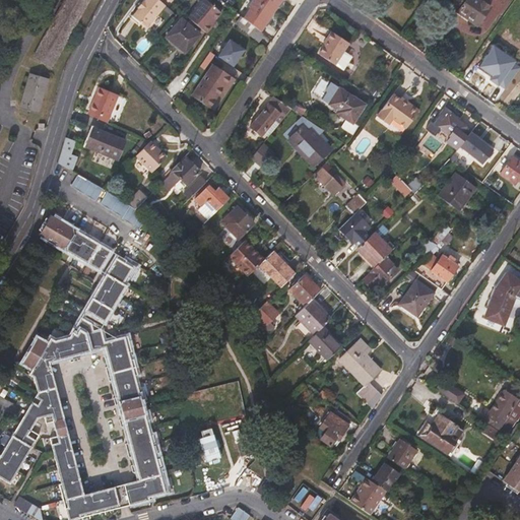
[(88,0),(64,0),(34,56),(52,67),(88,0)]
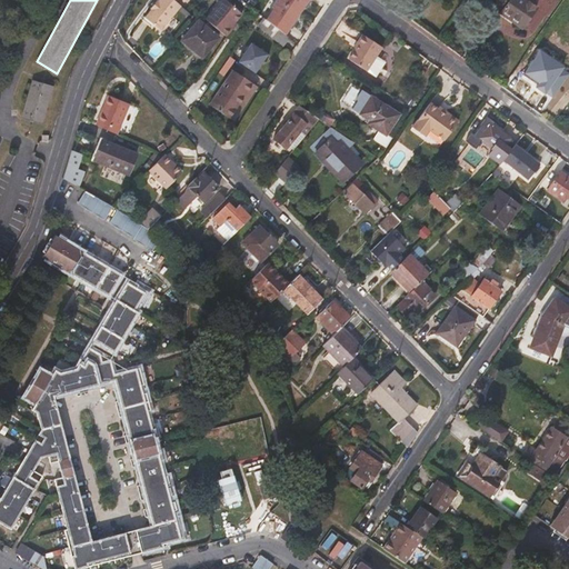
[(180,6),(173,0),(159,0),(156,5),(155,3),(151,8),(152,9),(145,18),(160,30),(180,6)]
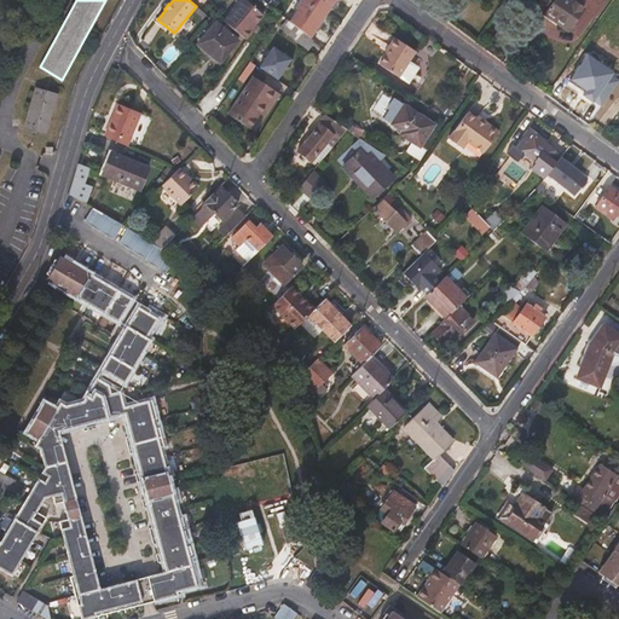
[(262,15),(244,0),(239,0),(223,21),(244,39),(252,32),(250,30),(255,24),(262,15)]
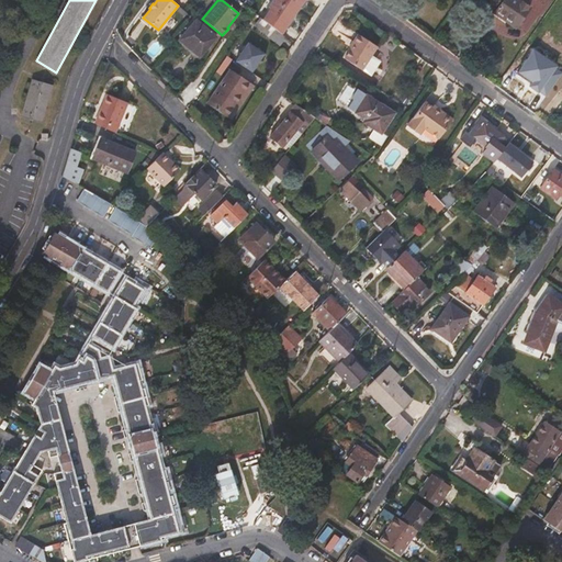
[(282,29),(302,0),(270,0),(261,14),(282,29)]
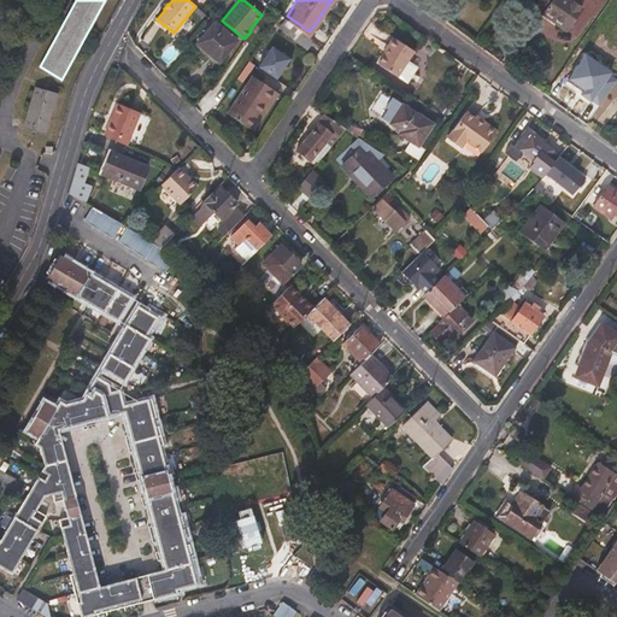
[(580,9),(568,0),(539,0),(534,7),(565,29),(580,9)]
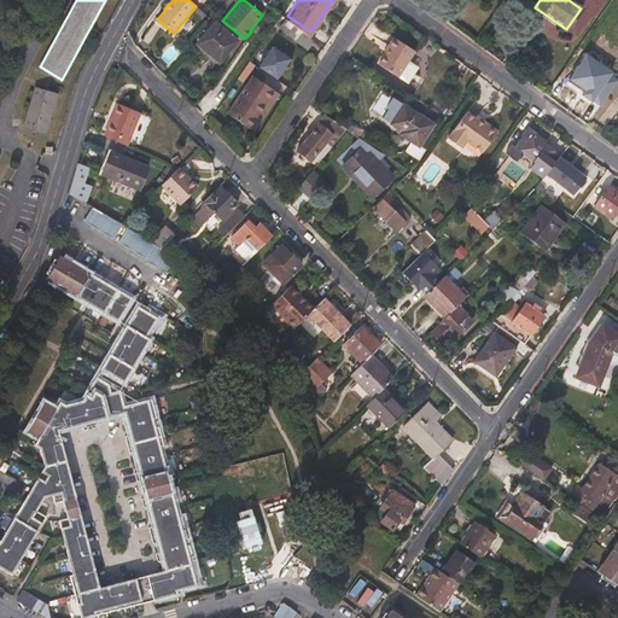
[(237,41),(215,23),(200,41),(213,52),(210,54),(220,62),(237,41)]
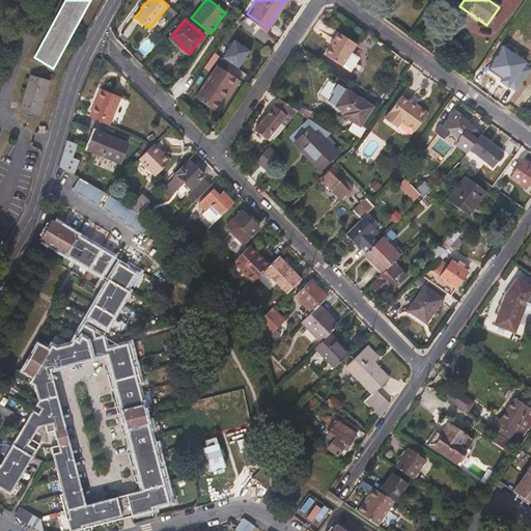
[(332,38),(336,30),(318,21),(314,29),(332,38)]
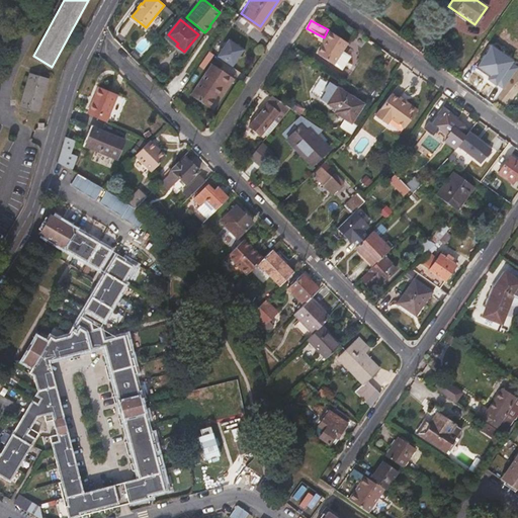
[(346,45),(328,33),(324,39),(326,41),(317,56),(332,67),(340,54),(346,45)]
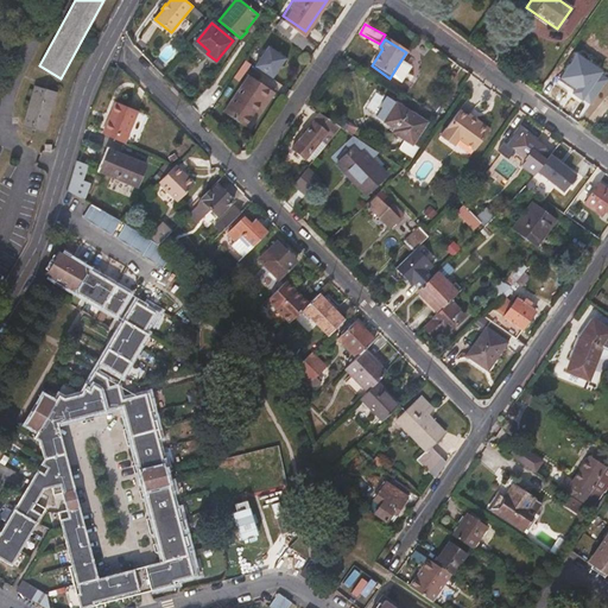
[(285,58),(267,46),(254,67),(272,78),(285,58)]
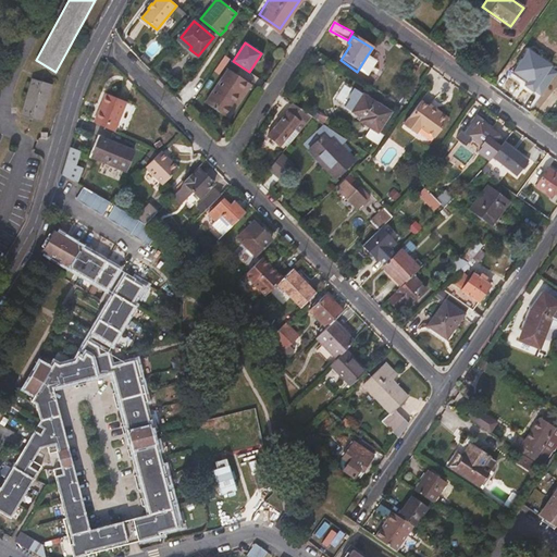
[(552,82),(525,63),(514,81),(540,99),(552,82)]
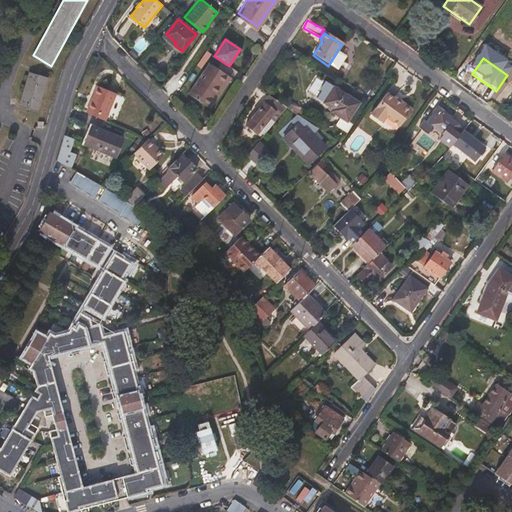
[(227,75),(209,63),(188,94),(206,106),(227,75)]
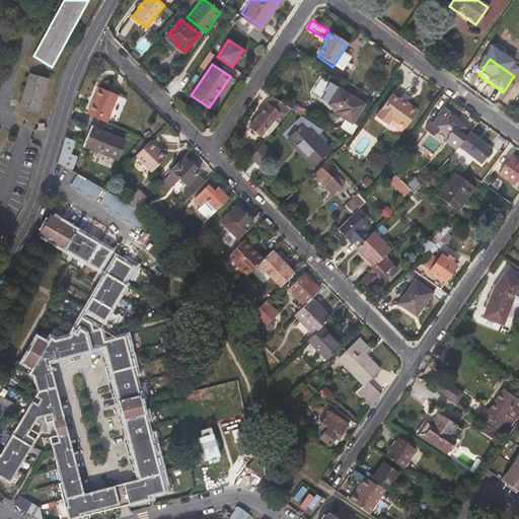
[(48,78),(30,72),(20,107),(38,113),(48,78)]
